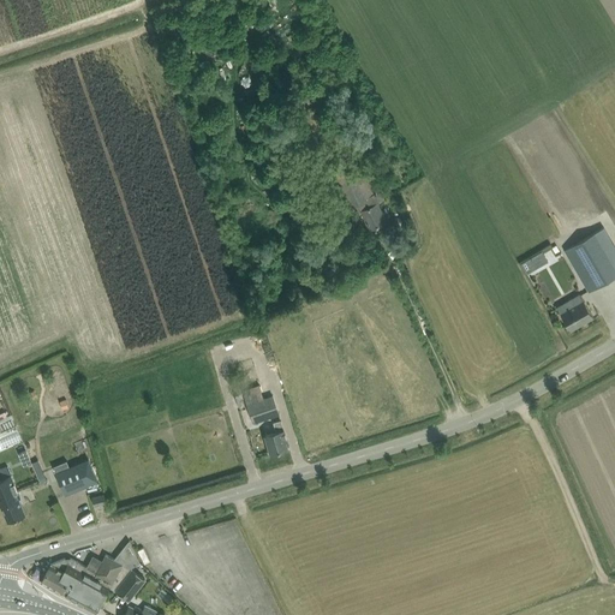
[(201,73),(216,69),(214,63),(198,66),(201,73)]
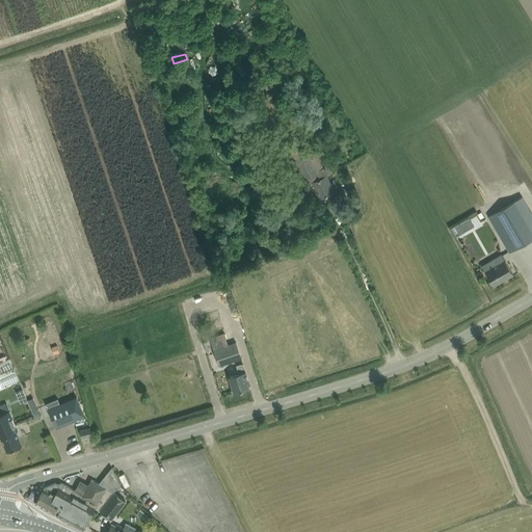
[(283,151),(293,171),(297,181),(310,175),(320,196),(335,190),(326,175),(333,171),(316,135),(283,151)]
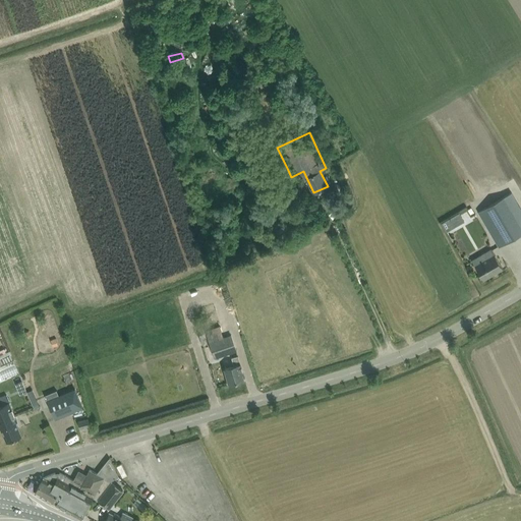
[(478,212),(494,238),(499,247),(520,233),(520,226),(504,196),(478,212)]
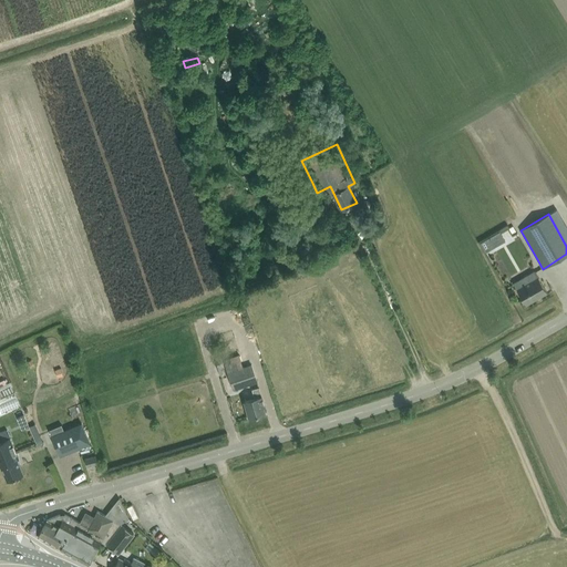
[(487,237),(481,241),(486,251),(493,247),(487,237)]
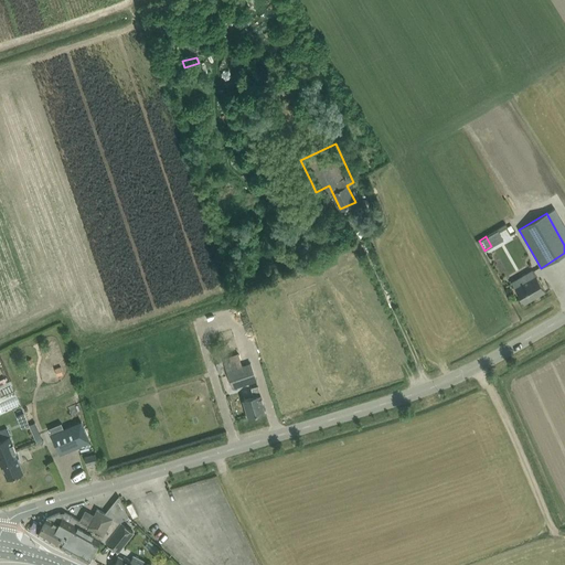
[(330,255),(313,263),(316,269),(333,262),(330,255)]
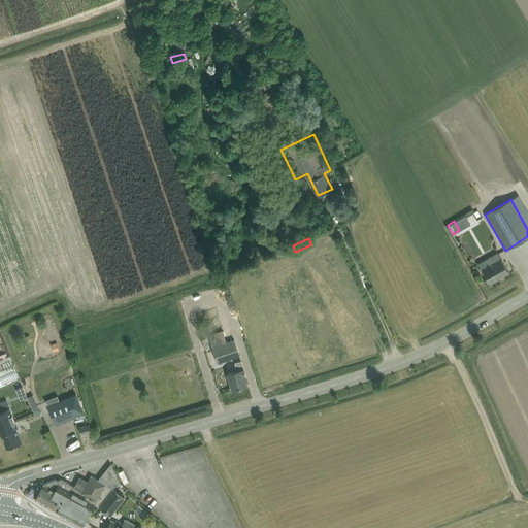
[(479,263),(485,274),(490,284),(509,271),(498,252),(479,263)]
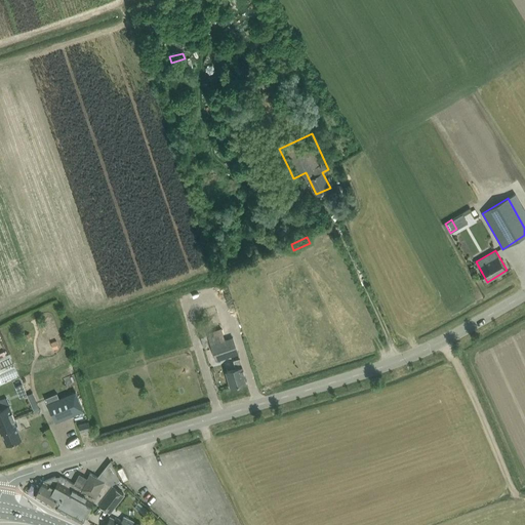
[(220,312),(202,313),(202,321),(221,321),(220,312)]
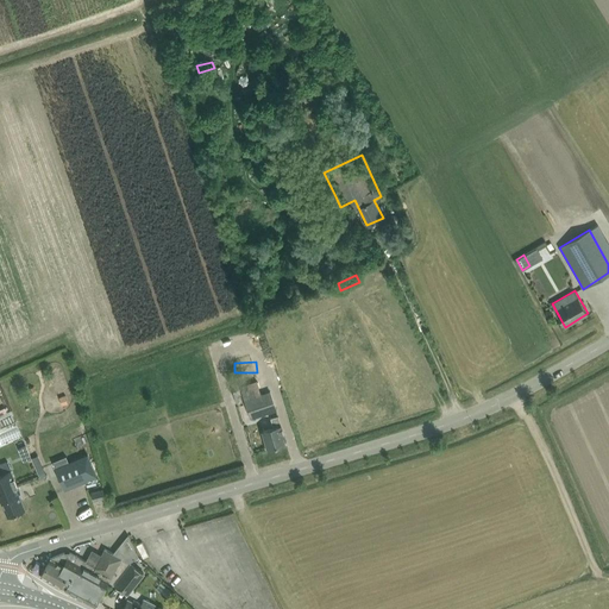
[(252,383),(240,387),(245,400),(251,419),(277,409),(270,391),(257,396),(252,383)]
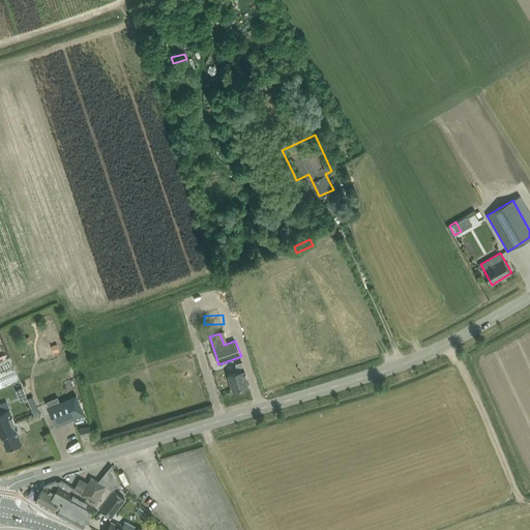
[(1,363),(4,388),(21,386),(18,360),(1,363)]
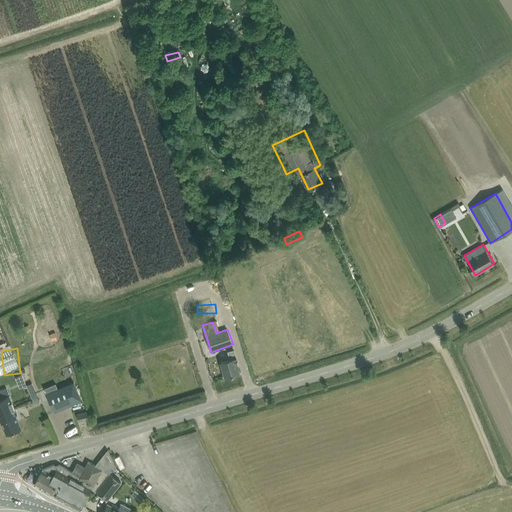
[(221,362),(223,368),(226,377),(240,373),(238,367),(239,366),(236,357),(234,350),(228,351),(231,359),(221,362)]
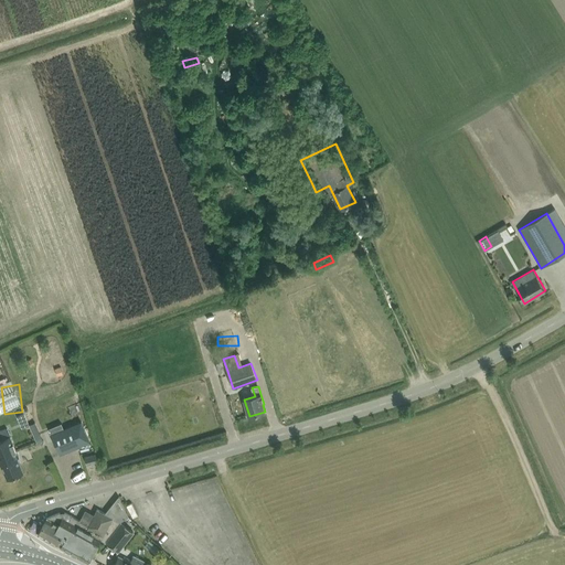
[(62,423),(49,428),(51,434),(60,455),(91,441),(82,420),(64,428),(62,423)]
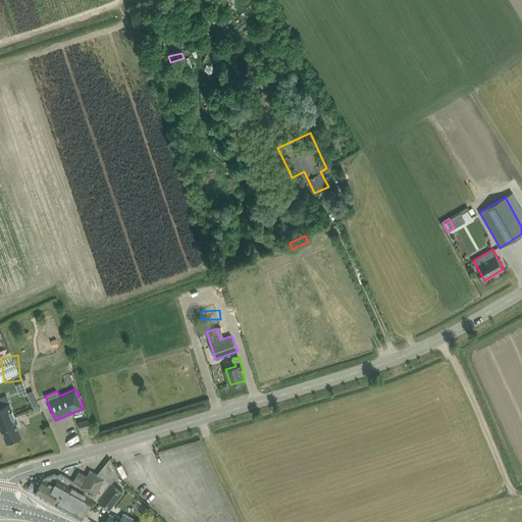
[(35,406),(41,404),(38,393),(33,394),(35,406)]
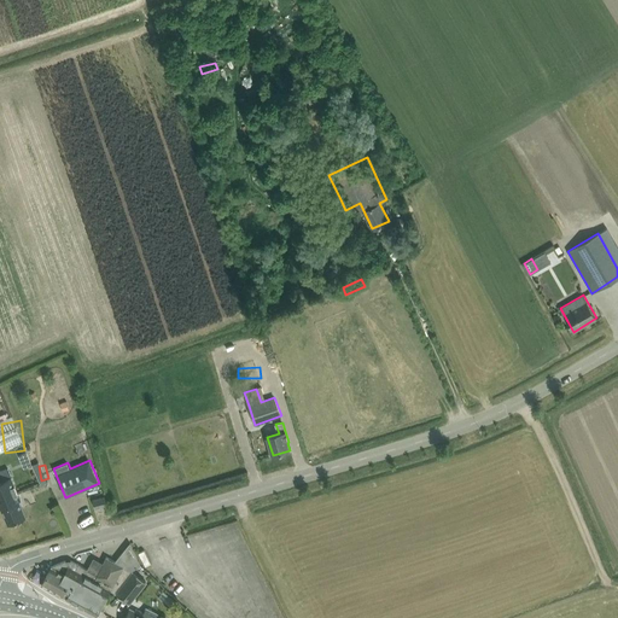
[(9,468),(0,471),(0,508),(1,508),(7,506),(5,497),(17,493),(16,489),(11,477),(9,468)]
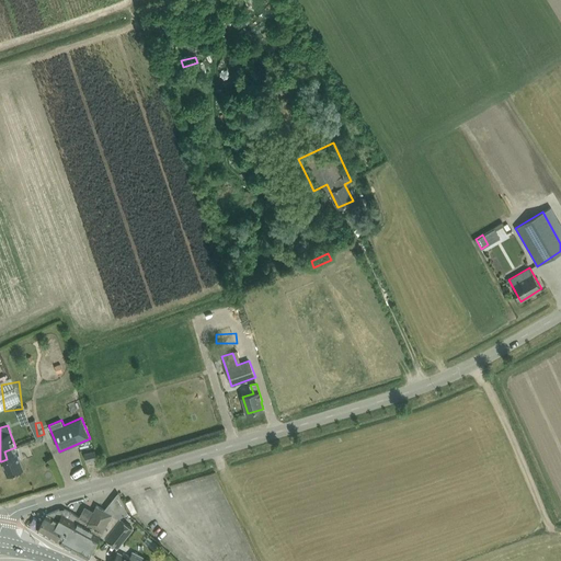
[(19,454),(15,447),(4,451),(7,459),(1,461),(8,476),(23,469),(16,455),(19,454)]
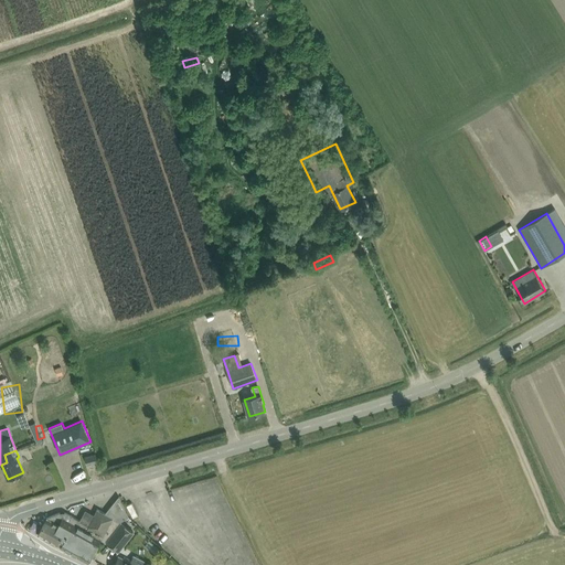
[(87,465),(98,461),(96,454),(85,456),(87,465)]
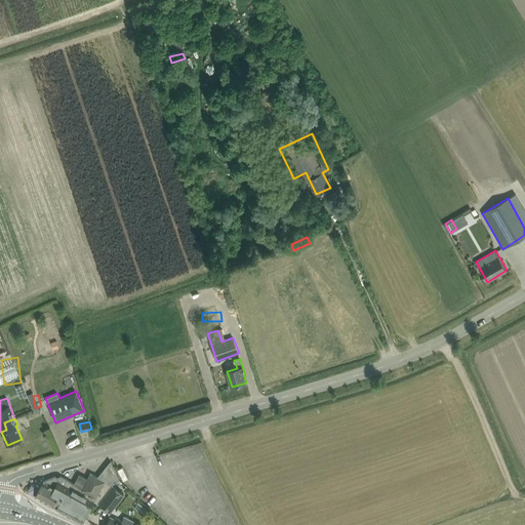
[(44,481),(36,496),(52,506),(82,522),(89,509),(93,500),(97,502),(98,500),(112,485),(111,484),(120,480),(114,468),(111,462),(98,477),(90,473),(87,478),(80,474),(74,484),(61,476),(55,476),(44,481)]
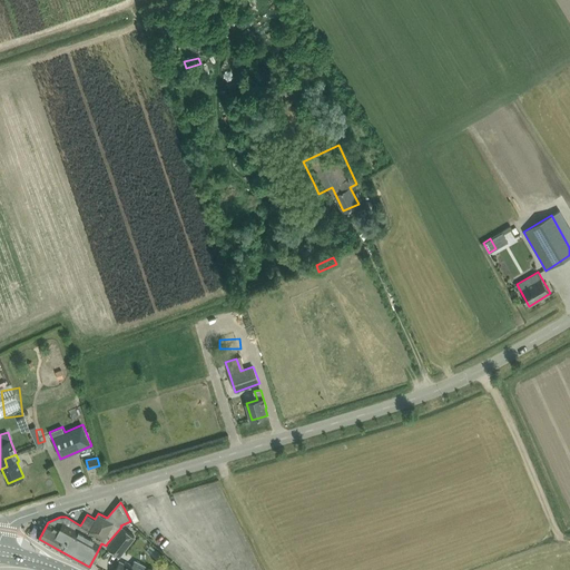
[(139,524),(144,522),(138,510),(133,512),(139,524)]
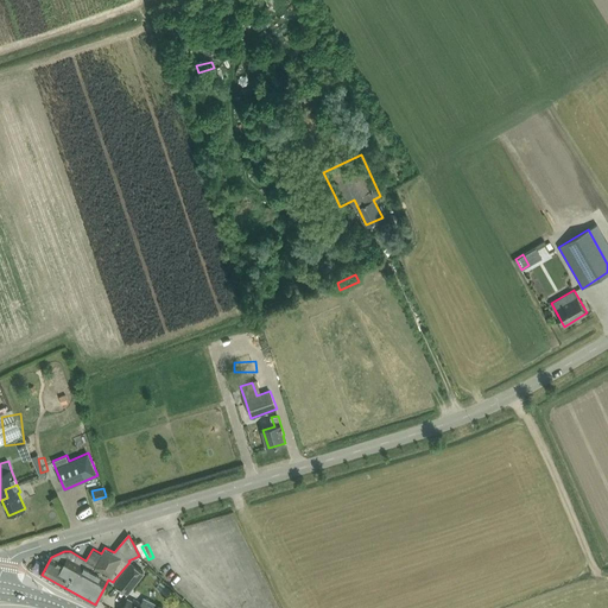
[(116,578),(115,581),(128,591),(144,572),(132,564),(116,578)]
